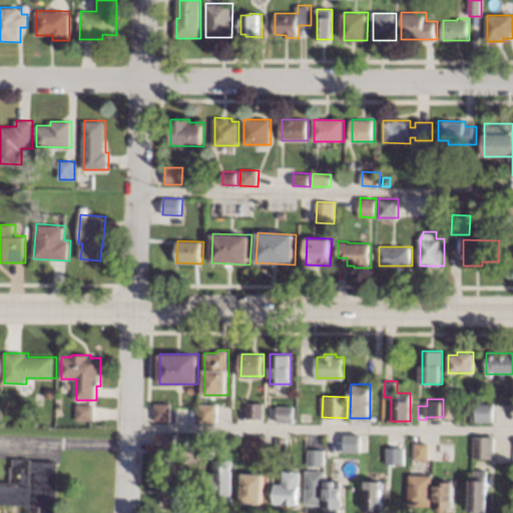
[(95,420),(77,420),(77,403),(95,403),(95,420)]
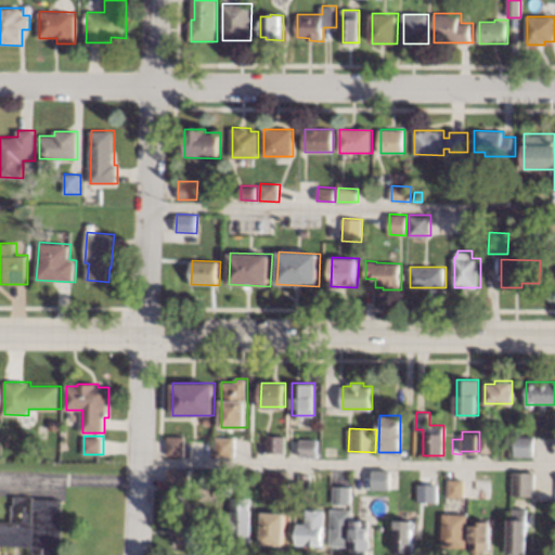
[(285,453),(268,453),(268,436),(285,436),(285,453)]
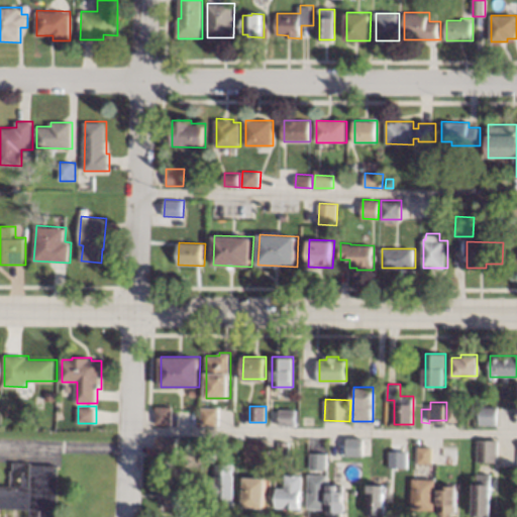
[(457,421),(448,421),(448,406),(457,406),(457,421)]
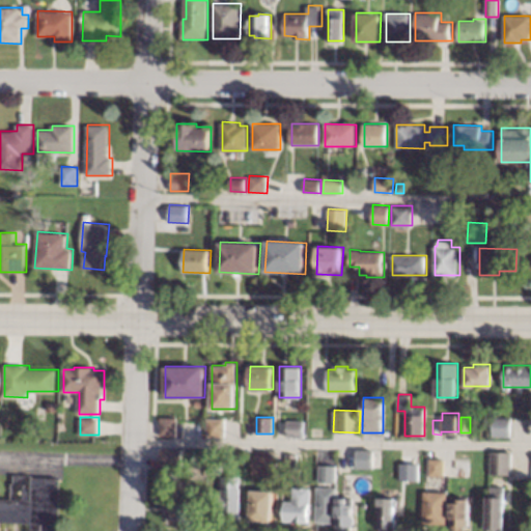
[(176,435),(161,435),(161,418),(177,418),(176,435)]
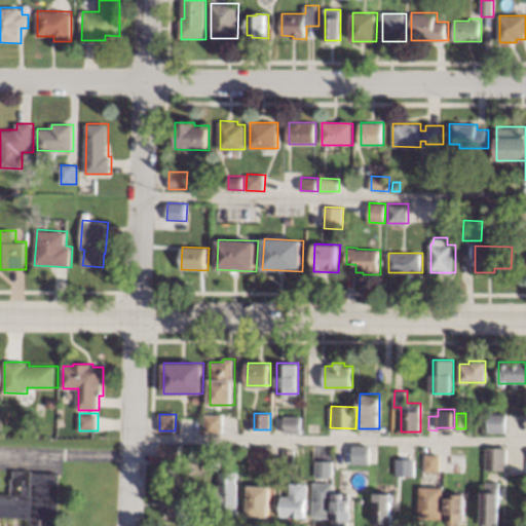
[(506,433),(487,431),(487,414),(506,414),(506,433)]
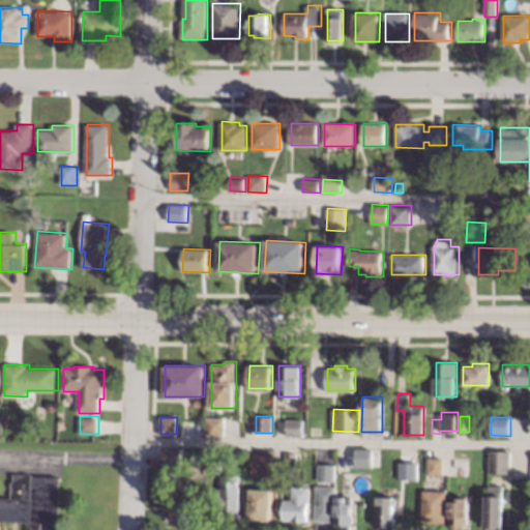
[(225,434),(207,434),(207,418),(225,418),(225,434)]
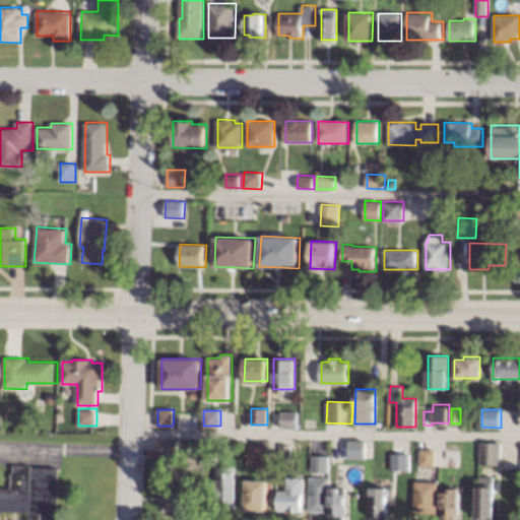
[(298,428),(282,428),(282,412),(298,412),(298,428)]
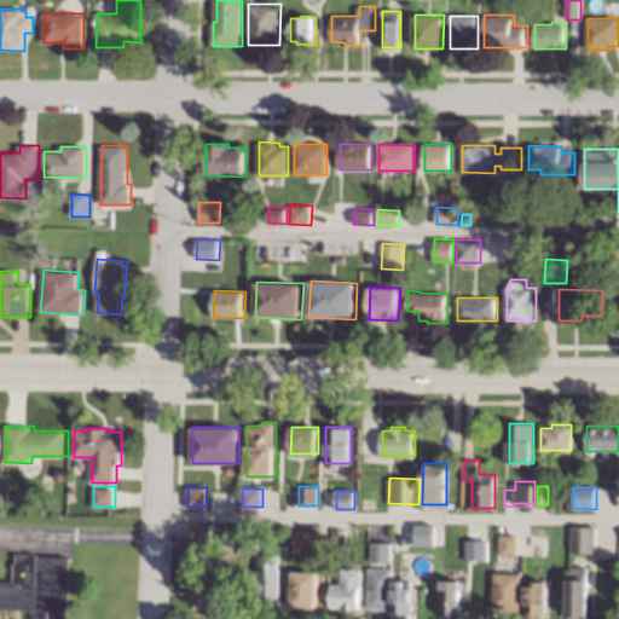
[(376,508),(363,508),(363,498),(376,498),(376,508)]
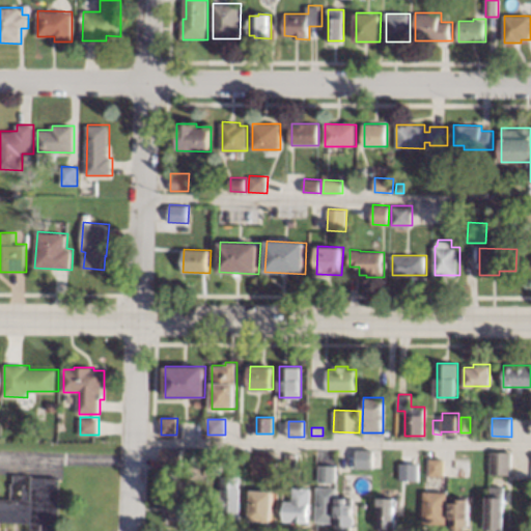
[(371,450),(353,450),(353,469),(371,469),(371,450)]
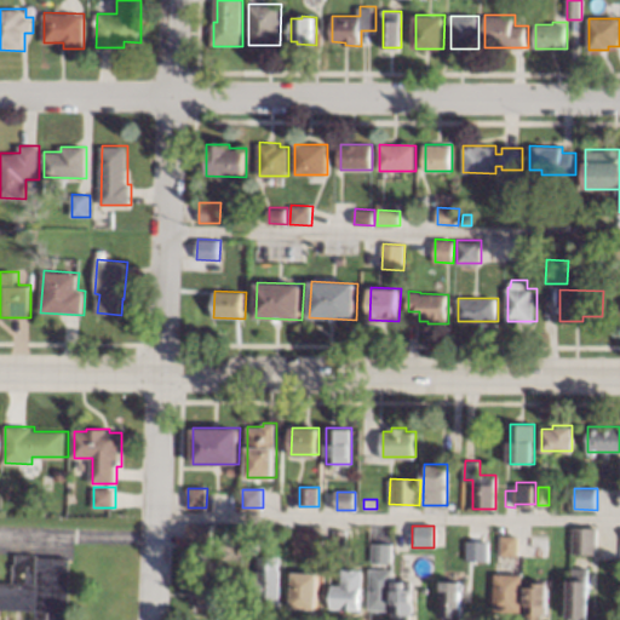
[(597,554),(573,554),(573,527),(598,527),(597,554)]
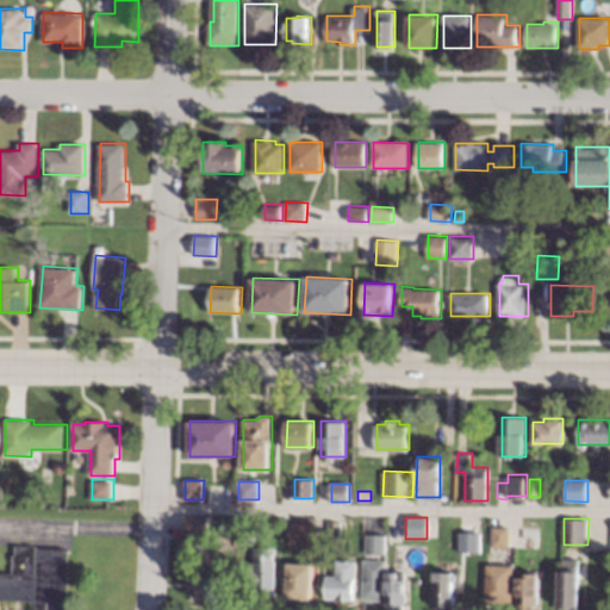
[(342,522),(340,541),(328,540),(329,521),(342,522)]
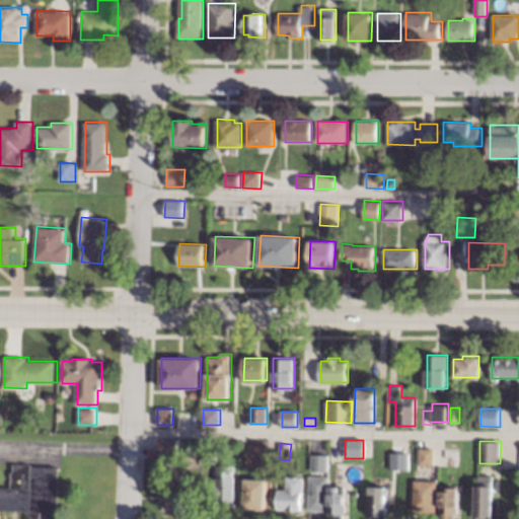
[(217,463),(205,463),(205,447),(216,447),(217,447),(217,463)]
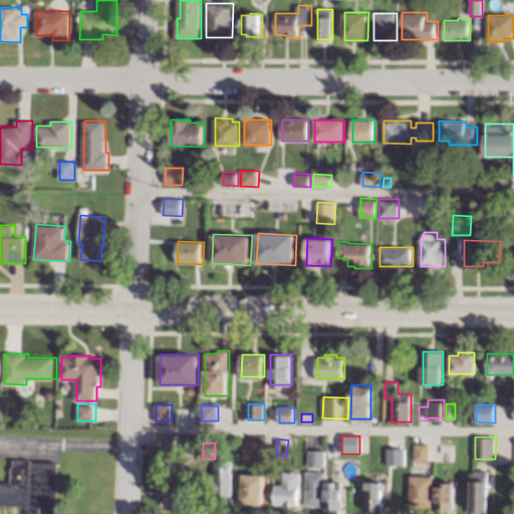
[(454,461),(439,461),(439,444),(455,444),(454,461)]
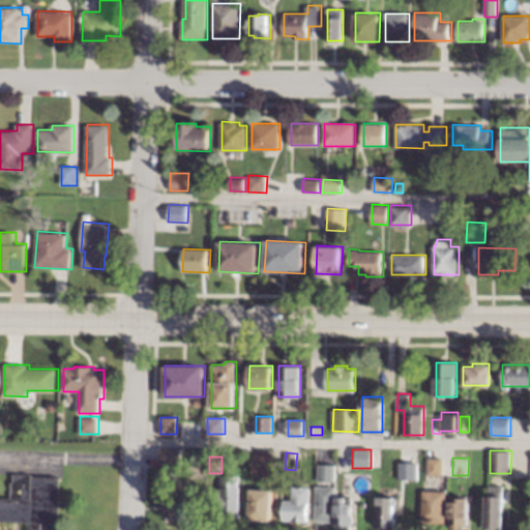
[(443,475),(430,475),(430,459),(443,459),(443,475)]
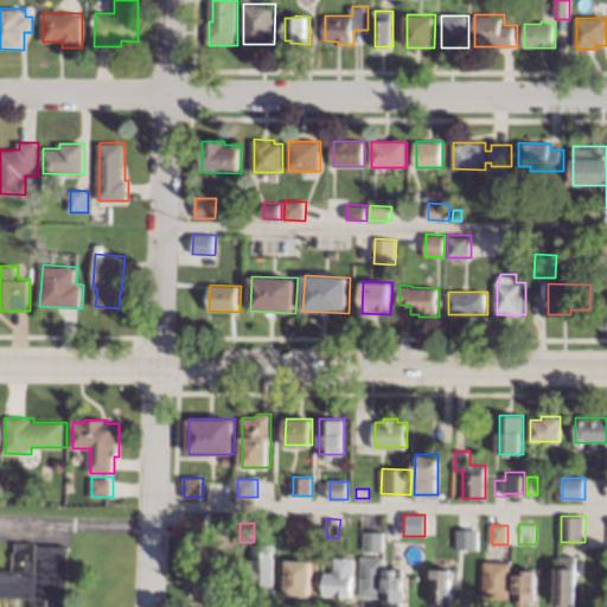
[(453,549),(475,550),(475,530),(454,529),(453,549)]
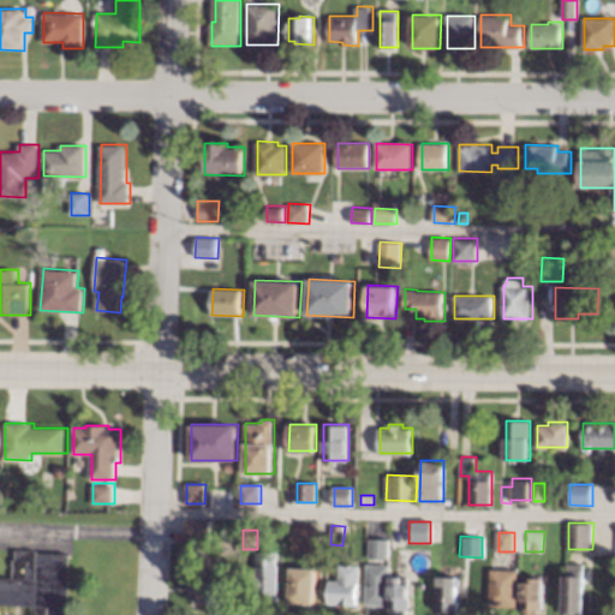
[(390,559),(369,559),(369,539),(390,539),(390,559)]
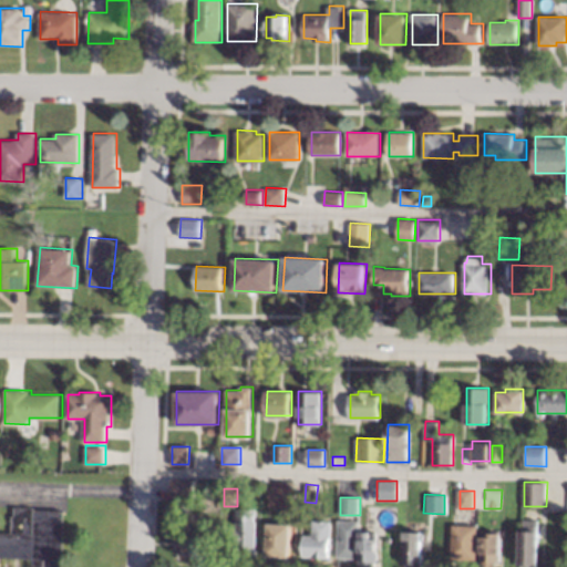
[(60,566),(0,566),(0,533),(10,534),(10,516),(13,516),(13,507),(34,507),(34,509),(63,511),(60,566)]
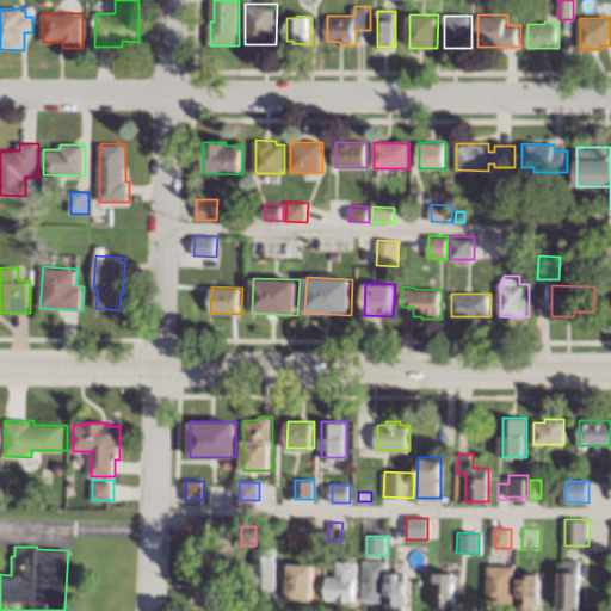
[(358,561),(356,602),(326,599),(328,574),(337,575),(338,559),(358,561)]
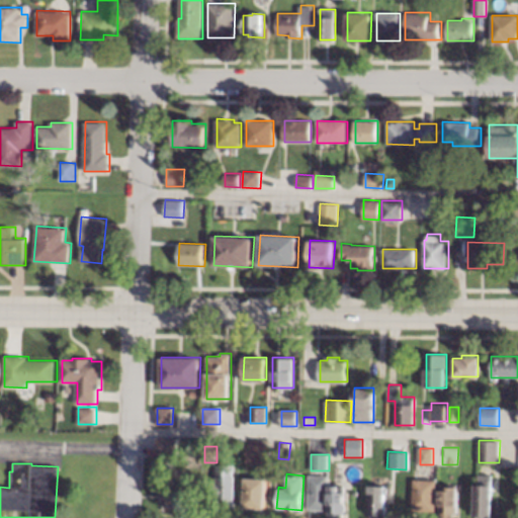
[(492,475),(492,486),(494,486),(493,515),(490,515),(490,517),(477,517),(477,514),(476,514),(477,484),(479,484),(479,473),(492,475)]
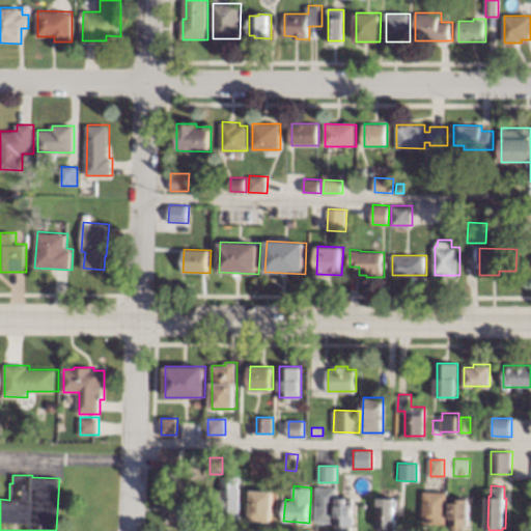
[(337,486),(336,523),(315,522),(316,486),(337,486)]
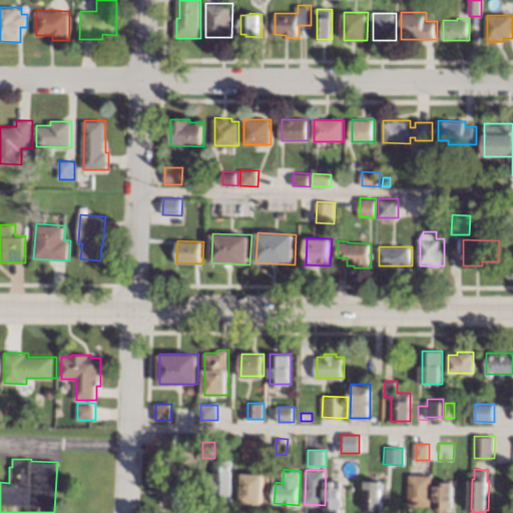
[(232,503),(215,503),(215,494),(211,494),(211,477),(214,477),(214,471),(232,471),(232,503)]
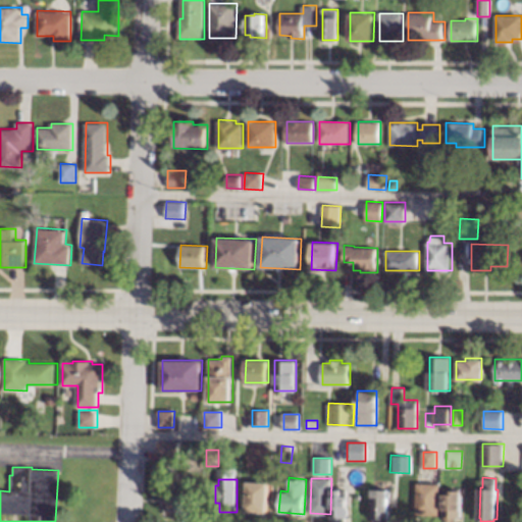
[(270,482),(268,512),(247,511),(248,481),(270,482)]
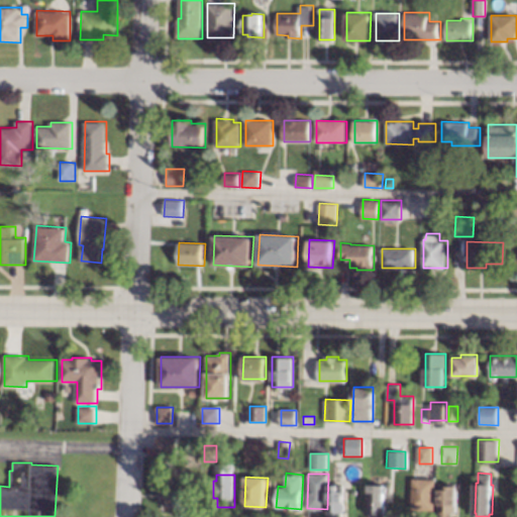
[(434,509),(412,509),(412,478),(434,478),(434,509)]
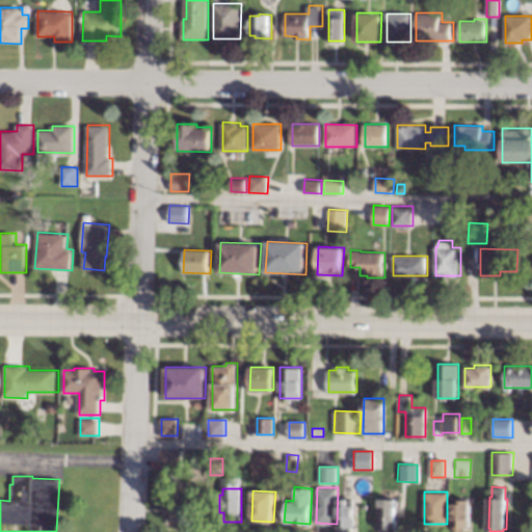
[(197,521),(173,521),(173,499),(197,500),(197,521)]
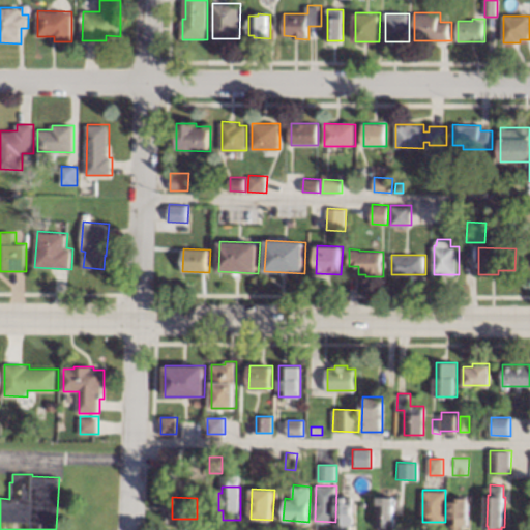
[(354,523),(351,523),(351,529),(336,529),(336,497),(354,497),(354,523)]
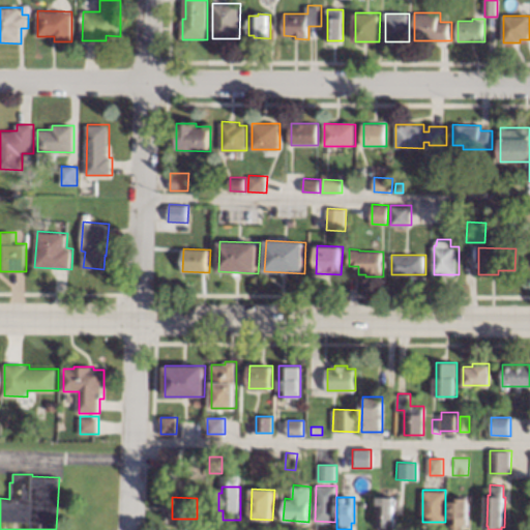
[(396,529),(378,529),(378,497),(379,497),(396,497),(396,529)]
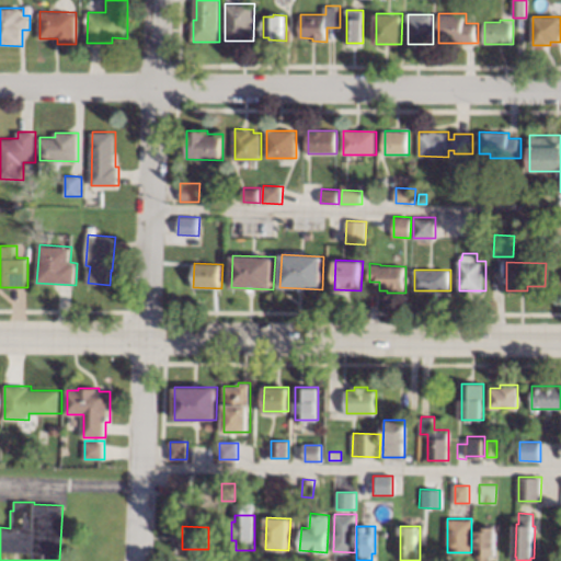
[(497,554),(490,554),(490,560),(481,560),(481,554),(476,554),(476,529),(480,529),(480,526),(497,526),(497,554)]
